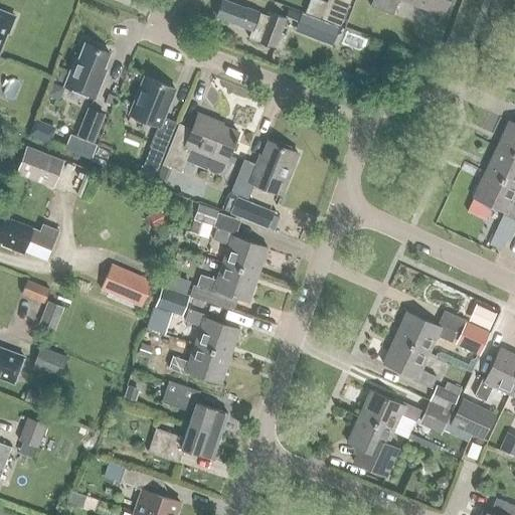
[(239,25),(238,26),(250,31),(247,37),(274,47),(285,17),(268,11),(267,15),(245,7),(244,8),(222,0),(221,0),(215,16),(239,25)]
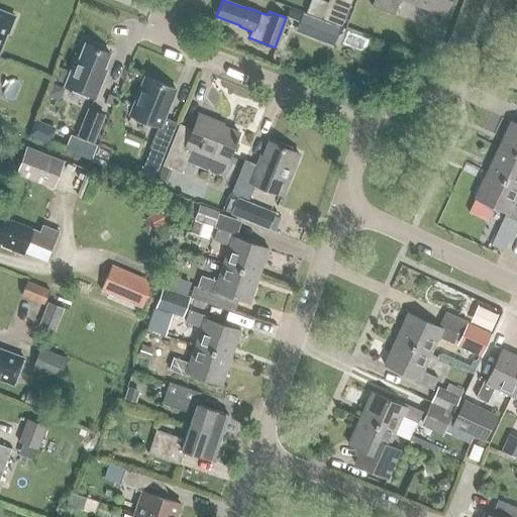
[(328,3),(321,0),(310,0),(306,12),(322,18),(328,3)]
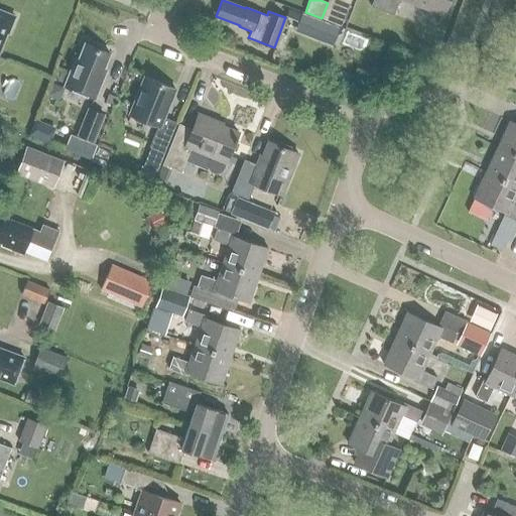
[(328,0),(328,3),(321,18),(341,25),(350,0),(328,0)]
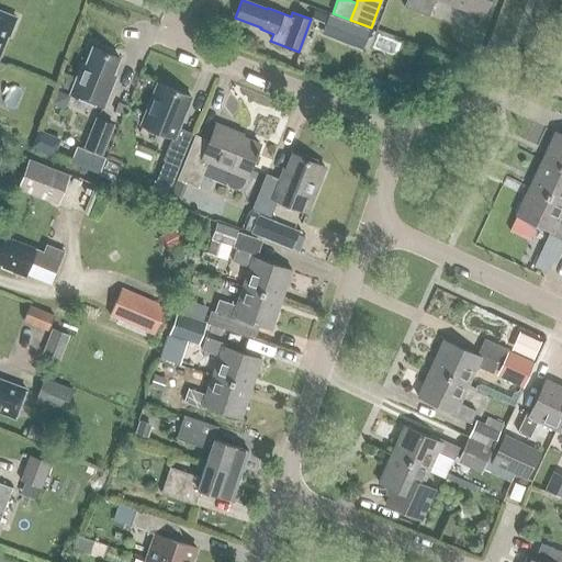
[(440,0),(481,15),(486,0),(405,0),(403,7),(427,15),(433,0),(440,0)]
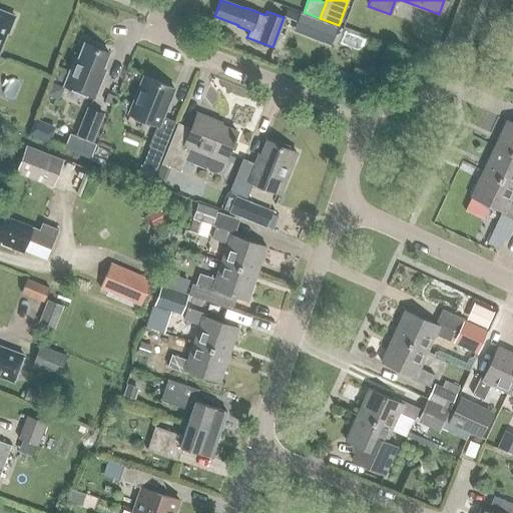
[(0,43),(5,32),(8,33),(14,17),(0,11),(0,43)]
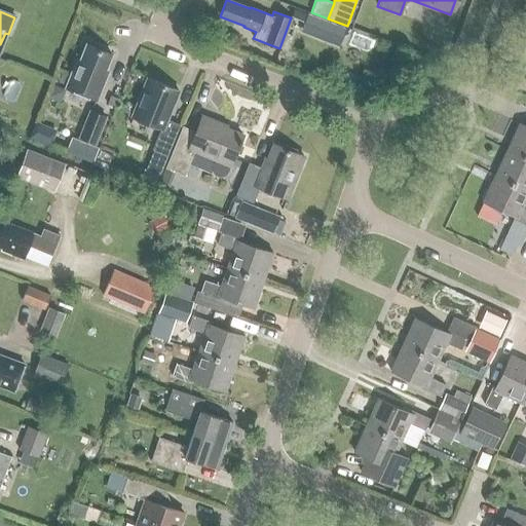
[(346,29),(307,13),(300,32),(339,47),(346,29)]
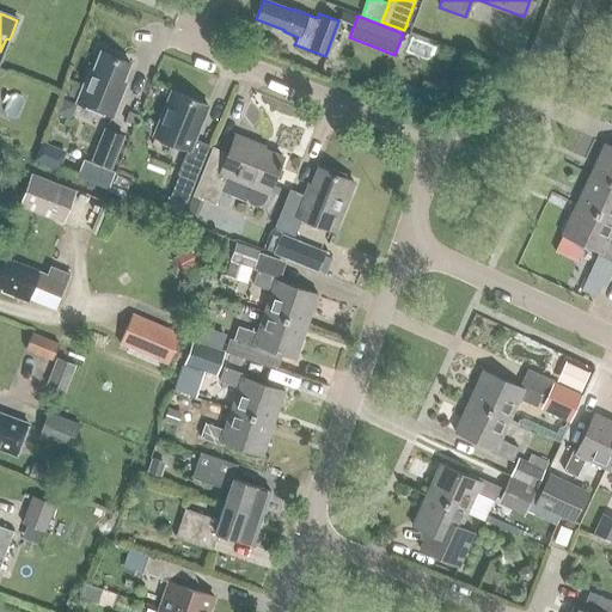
[(121,85),(129,65),(99,53),(91,73),(87,72),(75,103),(111,117),(124,86),(121,85)]
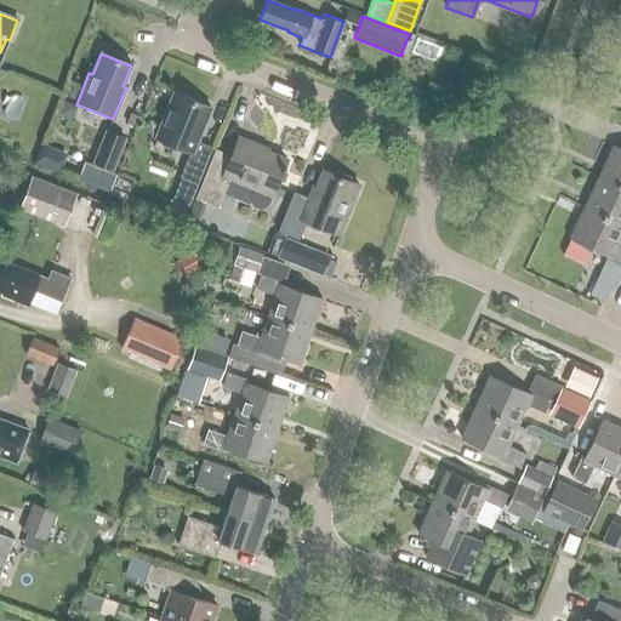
[(68,86),(64,95),(74,98),(78,90),(68,86)]
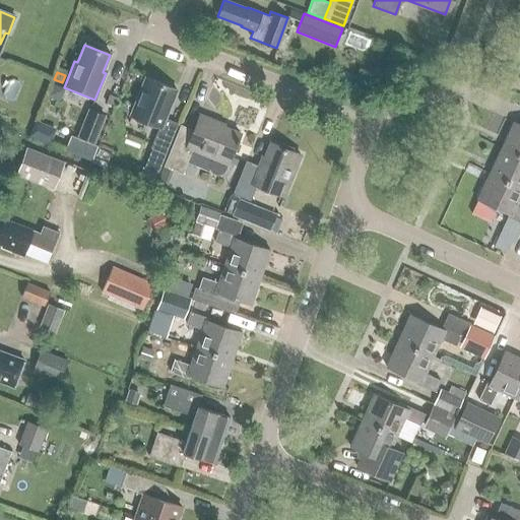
[(365,75),(353,81),(359,89),(369,82),(365,75)]
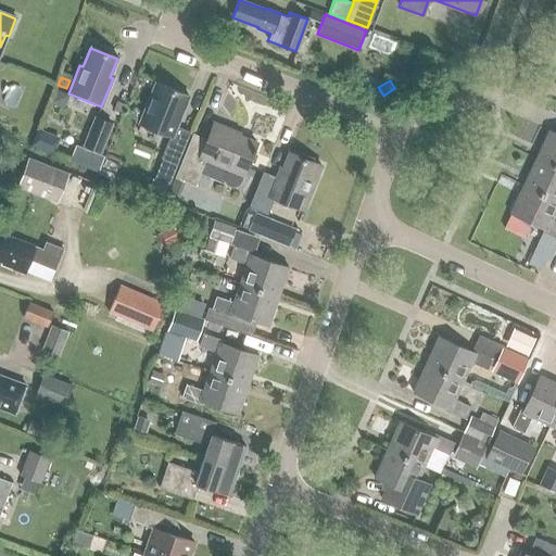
[(176,165),(189,131),(176,126),(189,97),(155,83),(139,124),(169,137),(161,159),(176,165)]
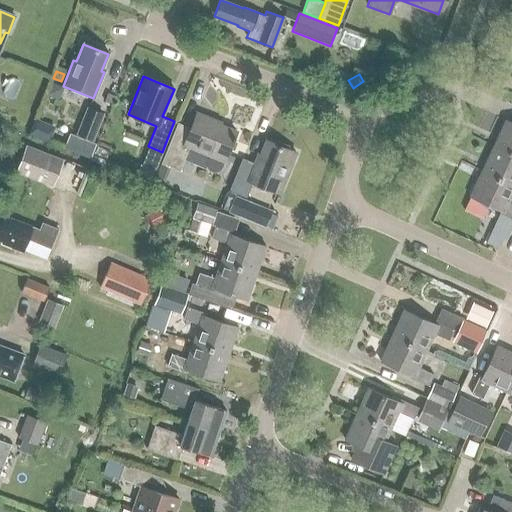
[(75,135),(78,136),(93,141),(103,113),(85,107),(75,135)]
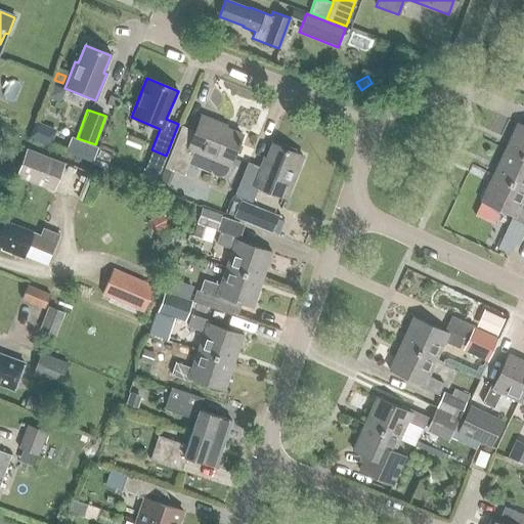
[(211,170),(213,174),(218,177),(224,175),(228,171),(229,168),(227,165),(239,134),(217,125),(217,123),(201,117),(193,132),(180,127),(164,168),(174,171),(182,175),(191,150),(213,159),(211,165),(211,170)]
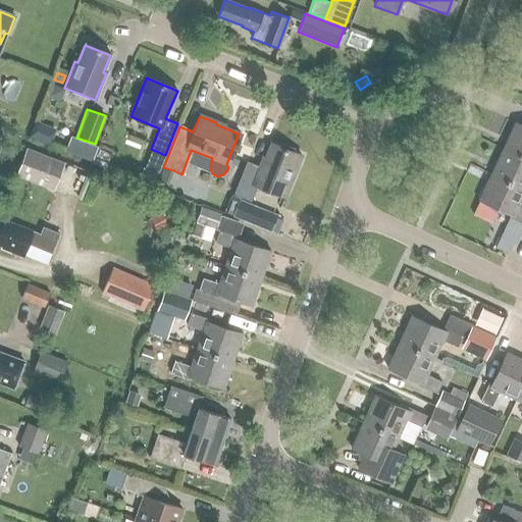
[(29,137),(47,144),(53,128),(35,121),(29,137)]
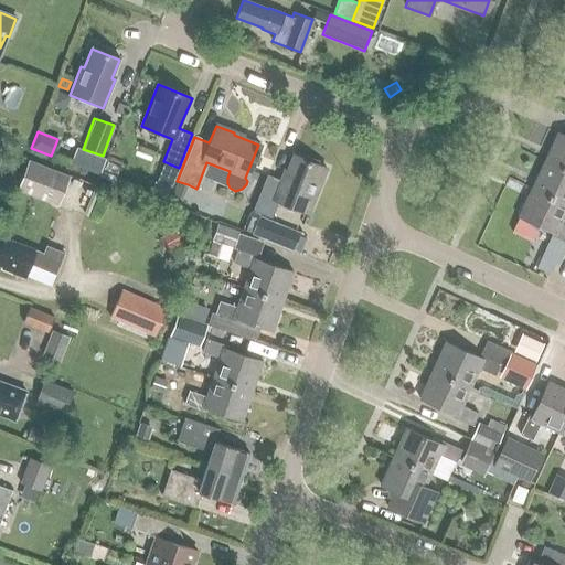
[(564,138),(555,134),(542,161),(564,171),(564,138)]
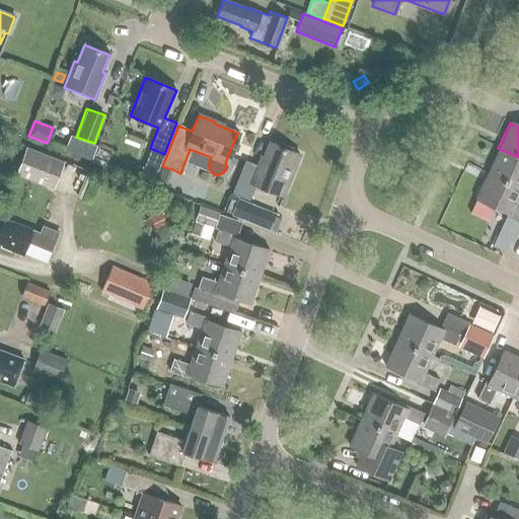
[(70,135),(64,150),(90,160),(96,146),(70,135)]
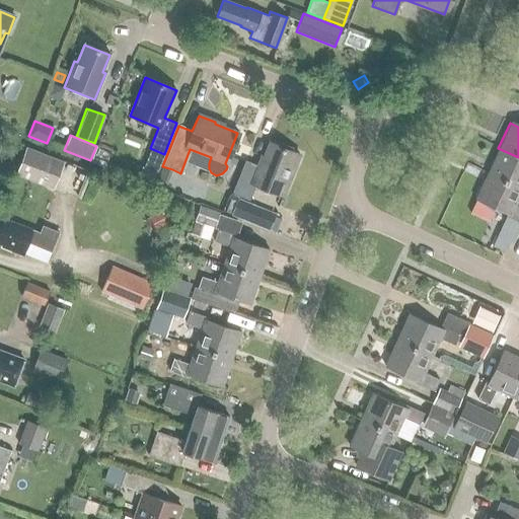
[(282,196),(298,155),(269,143),(260,167),(244,161),(231,194),(249,201),(255,184),(282,196)]
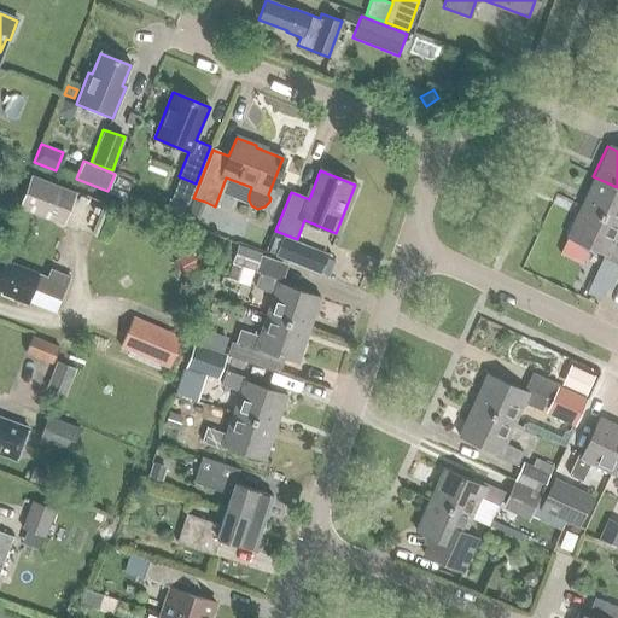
[(76,192),(30,175),(18,208),(63,226),(76,192)]
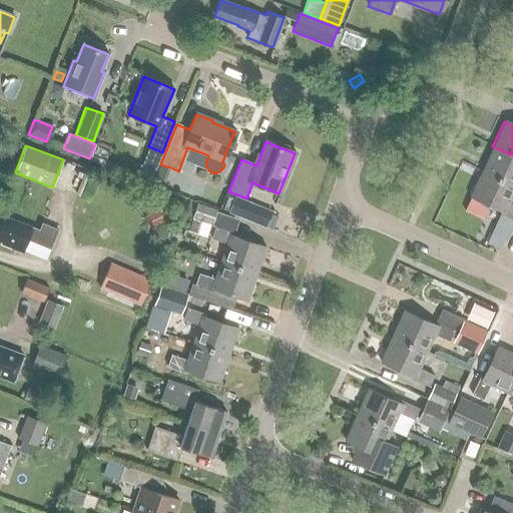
[(512,155),(492,146),(480,171),(512,185),(512,155)]
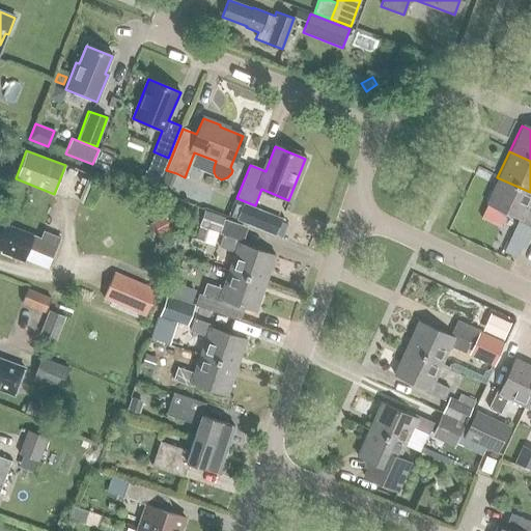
[(166,170),(158,191),(168,195),(175,176),(176,173),(166,170)]
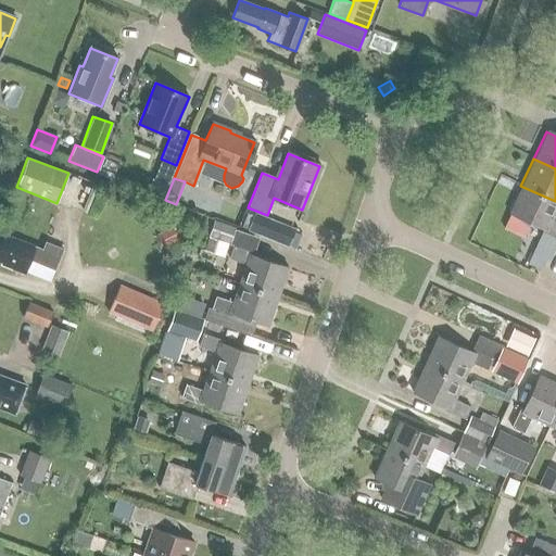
[(151,180),(147,193),(162,199),(166,187),(151,180)]
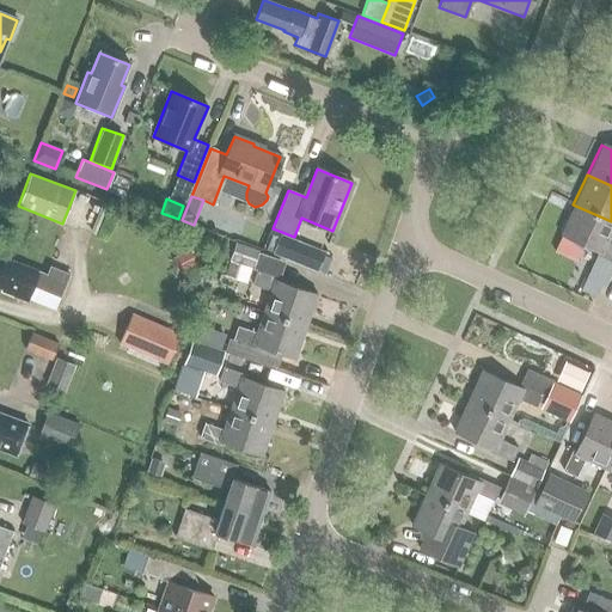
[(611,221),(573,204),(560,234),(597,251),(595,255),(611,262),(611,246),(605,244),(611,228),(611,221)]
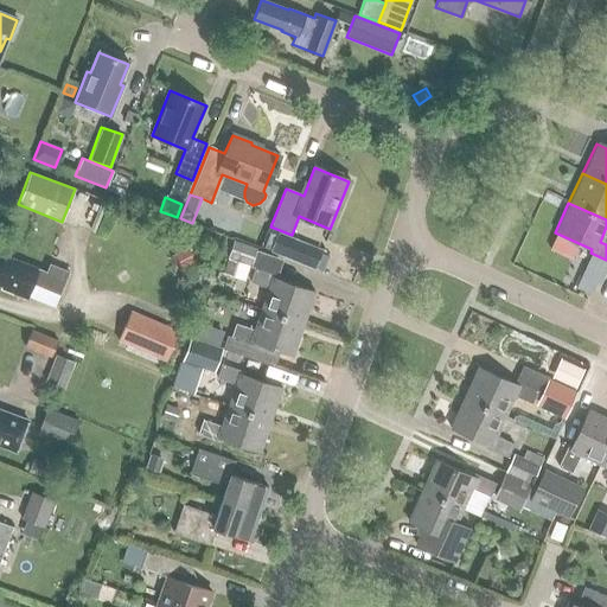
[(275,236),(268,251),(295,262),(301,246),(275,236)]
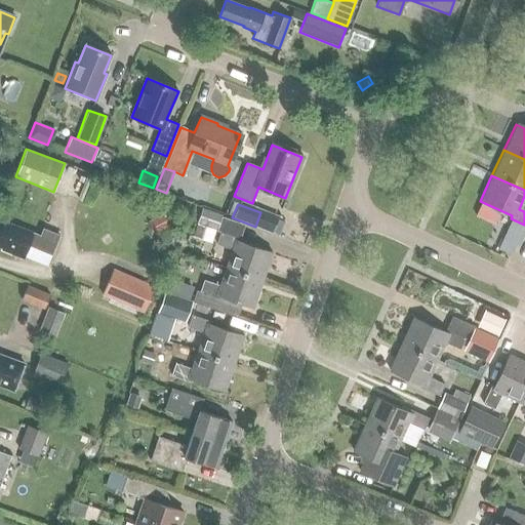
[(220,216),(201,210),(197,224),(215,229),(216,230),(220,216)]
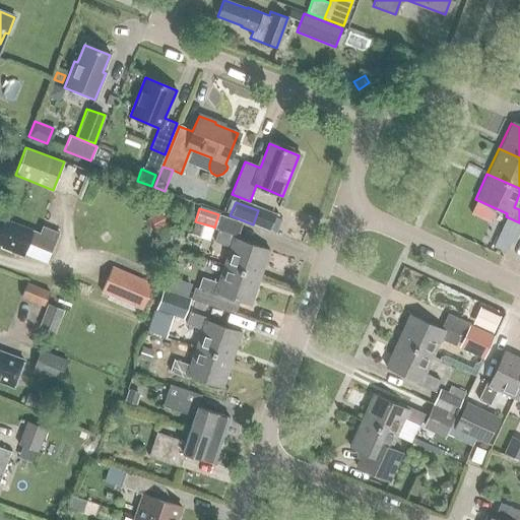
[(161,211),(146,219),(152,231),(168,223),(161,211)]
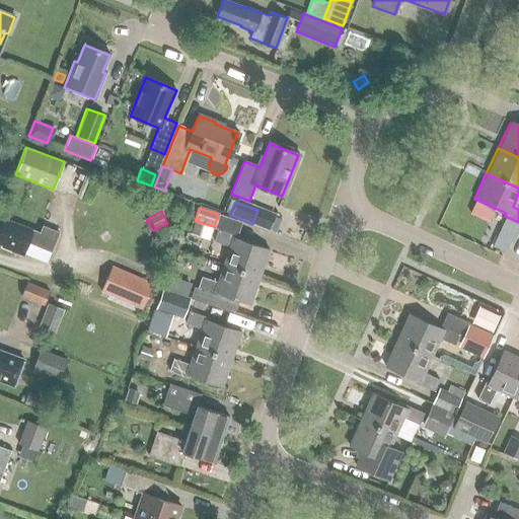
[(0,244),(1,245),(0,246),(21,255),(27,242),(50,251),(58,233),(42,226),(39,233),(11,221),(10,224),(0,219),(0,244)]
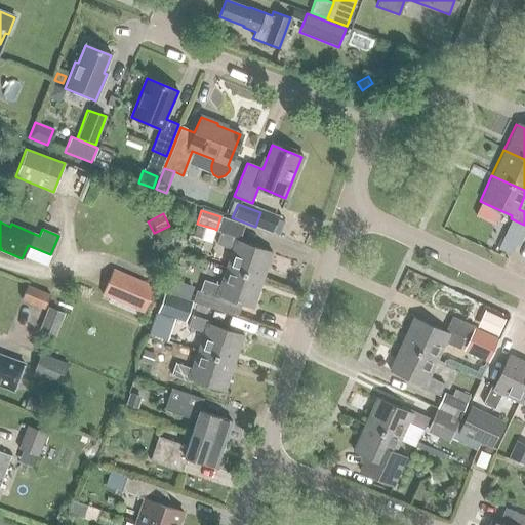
[(215,229),(197,224),(193,237),(212,243),(216,230),(215,229)]
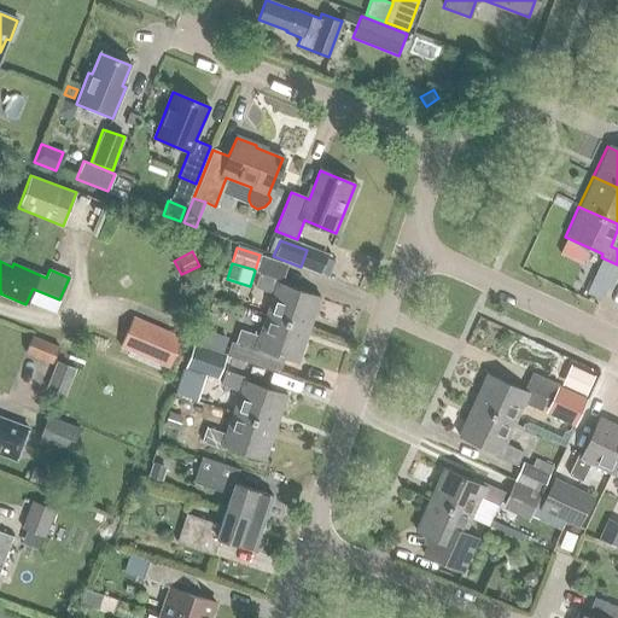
[(273,293),(266,315),(309,330),(320,297),(280,284),(281,280),(258,273),(254,287),(273,293)]
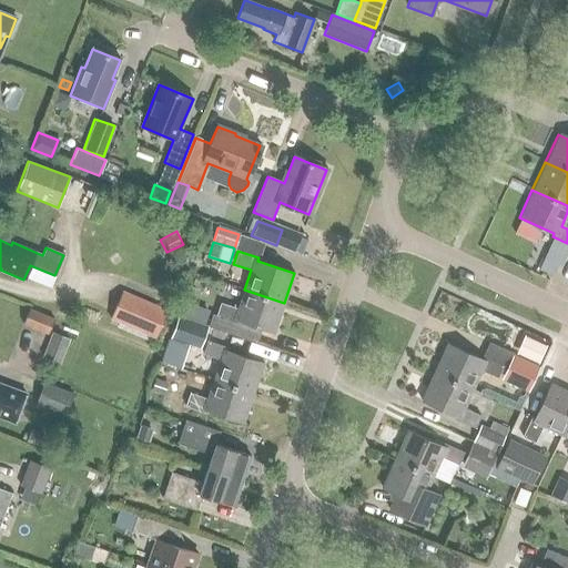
[(284,303),(244,290),(237,310),(220,303),(215,315),(211,314),(208,326),(255,343),(261,327),(274,332),(284,303)]
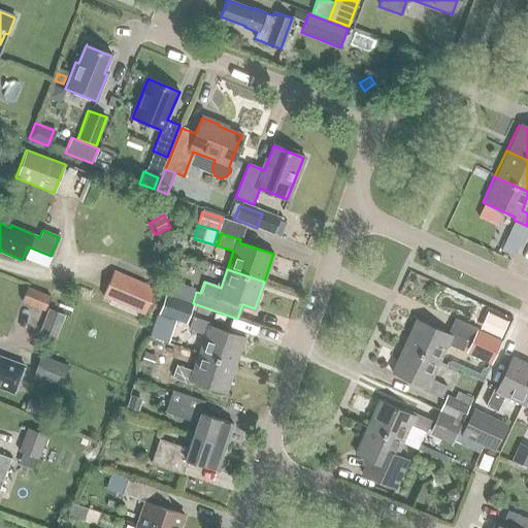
[(102,296),(143,314),(154,289),(112,271),(102,296)]
